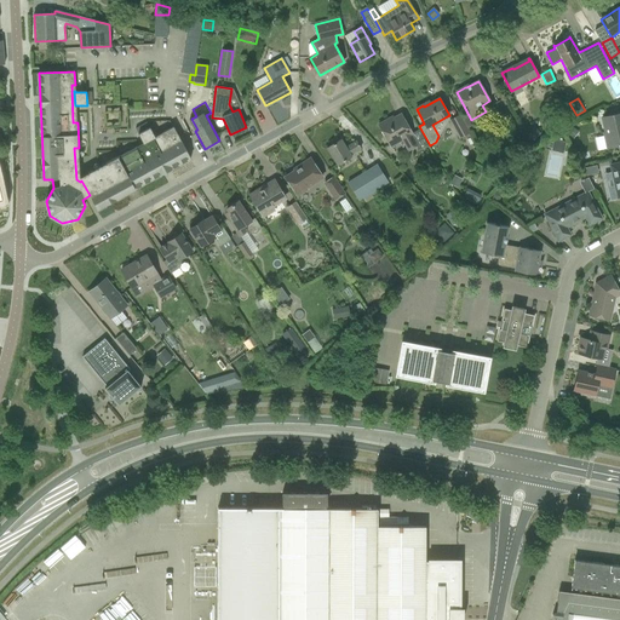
[(607,149),(619,145),(619,113),(602,118),(606,132),(603,133),(607,149)]
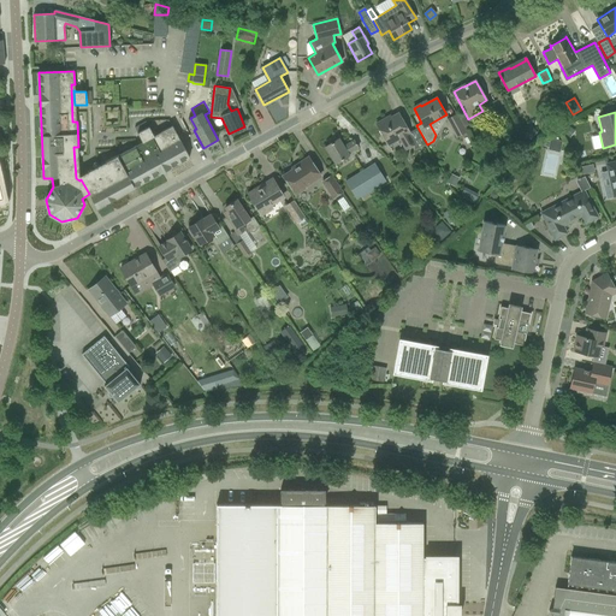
[(398,140),(404,149),(415,143),(398,113),(386,120),(385,119),(377,124),(388,146),(398,140)]
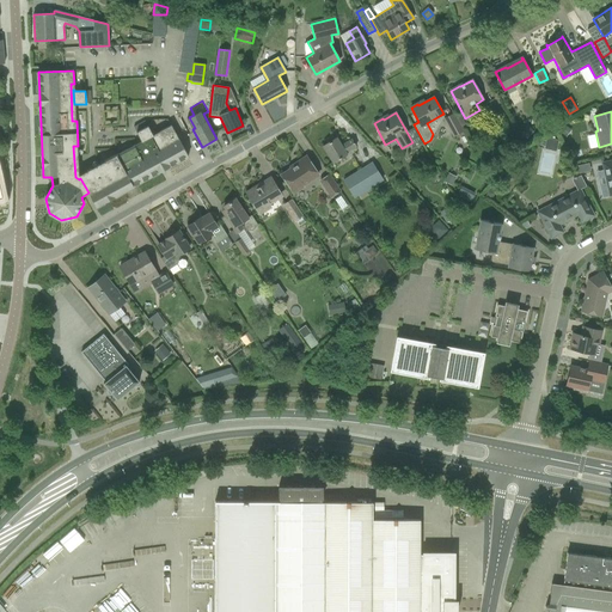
[(453,115),(444,120),(453,136),(456,135),(457,138),(464,134),(453,115)]
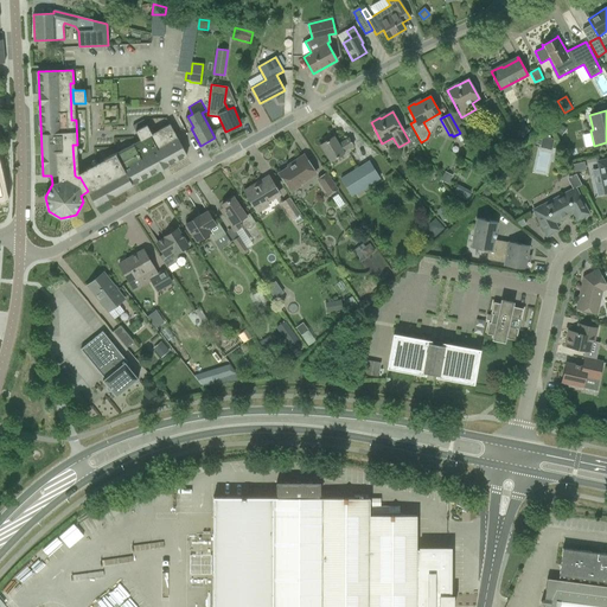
[(158,131),(160,134),(128,151),(126,147),(103,160),(106,164),(80,177),(88,191),(95,205),(96,204),(187,155),(170,123),(159,129),(158,131)]
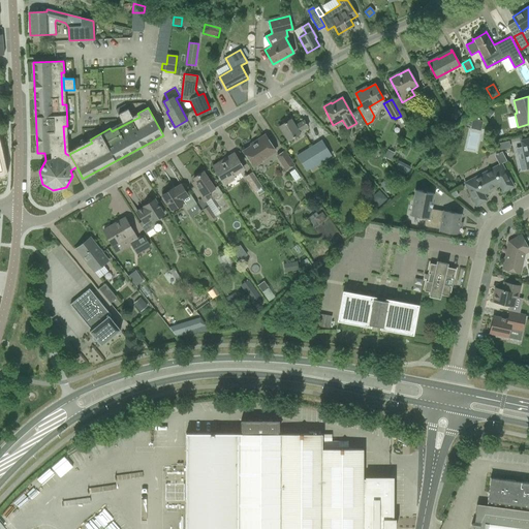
[(456,107),(449,114),(456,120),(462,114),(456,107)]
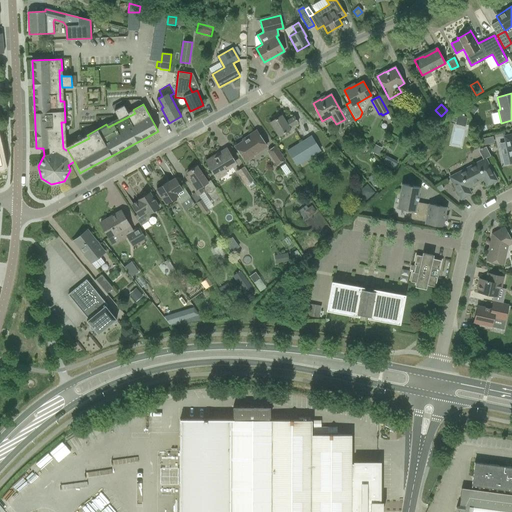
[(476,107),(471,104),(467,110),(472,113),(476,107)]
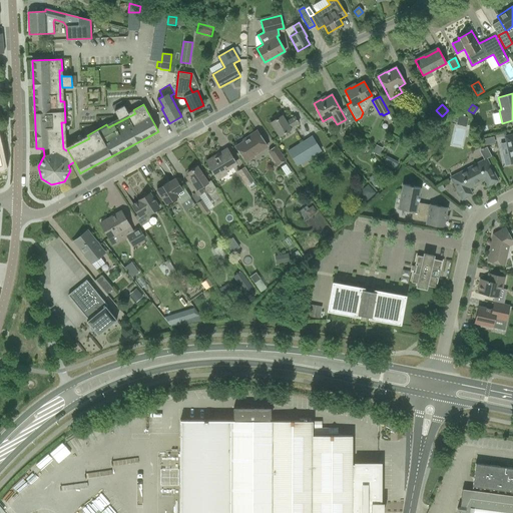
[(124,105),(114,110),(118,118),(119,119),(129,113),(129,112),(128,113),(124,105)]
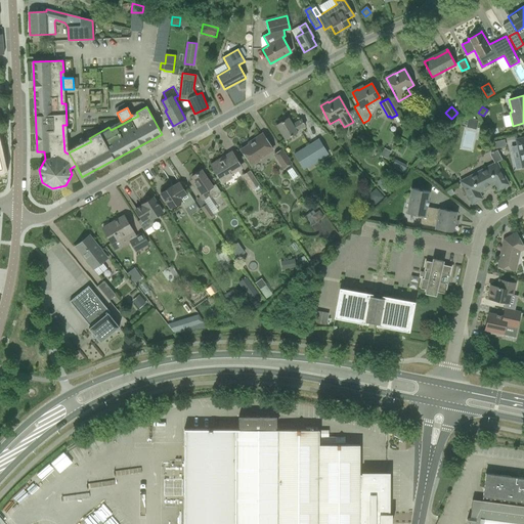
[(305,126),(301,119),(293,124),(289,118),(276,125),(285,139),(297,132),(297,131),(305,126)]
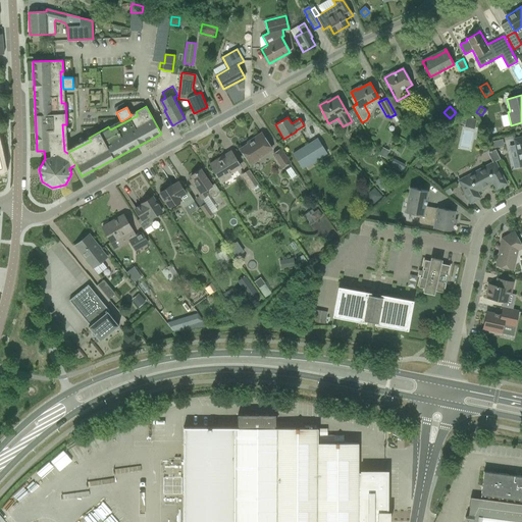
[(467,117),(465,124),(475,126),(476,119),(467,117)]
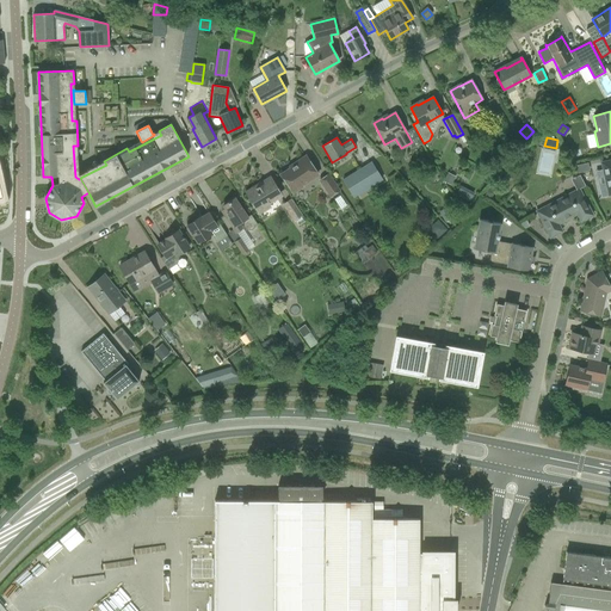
[(318,174),(306,156),(297,162),(297,164),(281,174),(294,193),(303,187),(302,185),(318,174)]
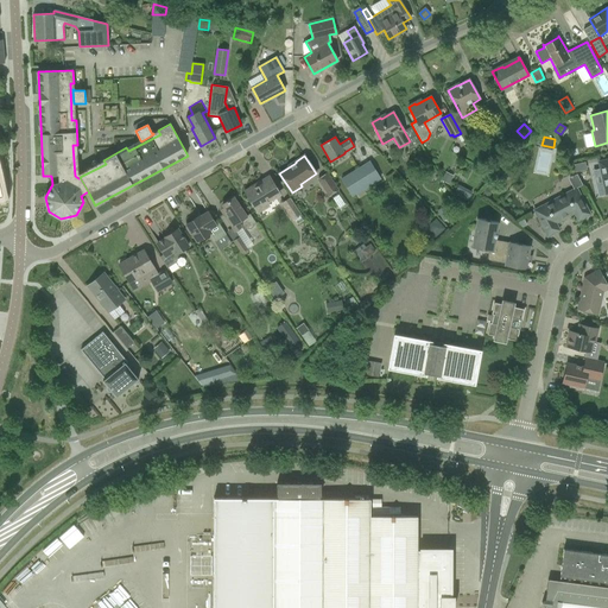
[(575,162),(577,170),(586,168),(583,159),(575,162)]
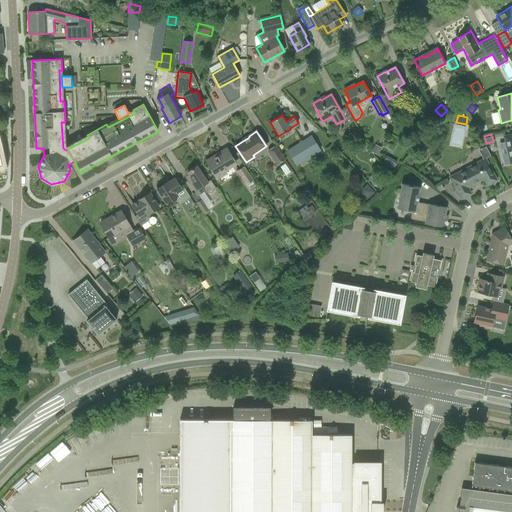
[(297,165),(321,150),(312,136),(288,151),(297,165)]
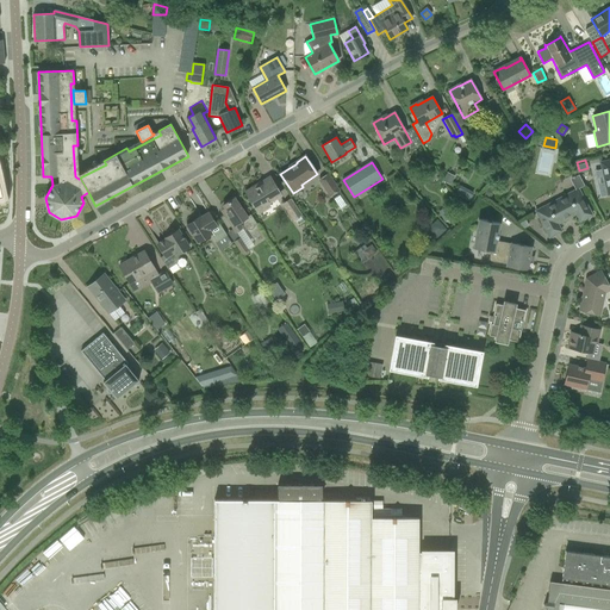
[(330,197),(338,191),(328,174),(319,180),(330,197)]
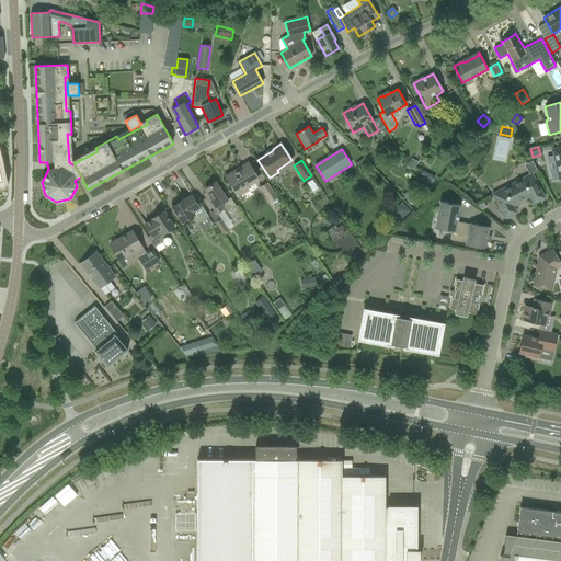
[(414,170),(418,164),(410,160),(407,167),(414,170)]
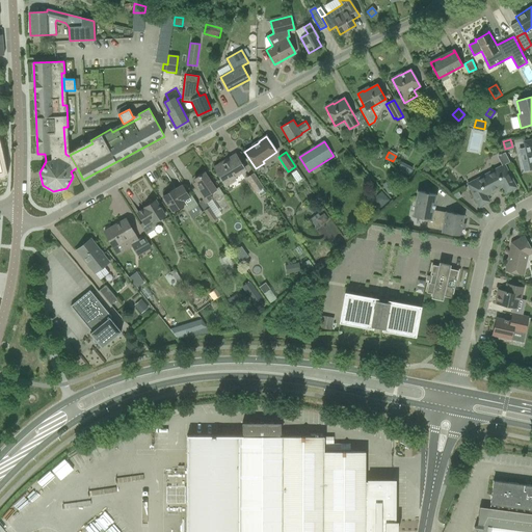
[(501,164),(508,162),(505,153),(498,155),(501,164)]
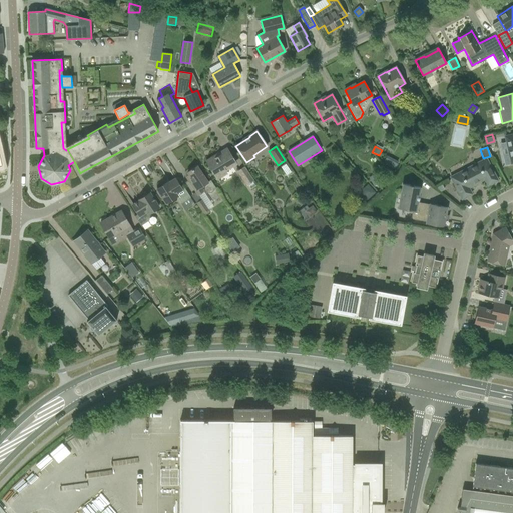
[(206,161),(215,176),(225,170),(235,164),(227,151),(215,158),(214,156),(206,161)]
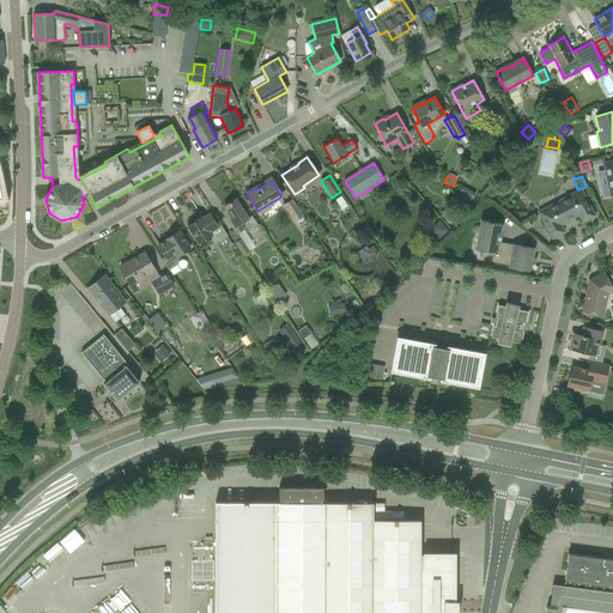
[(595,216),(581,189),(578,192),(538,212),(552,238),(564,232),(560,225),(580,214),(583,223),(595,216)]
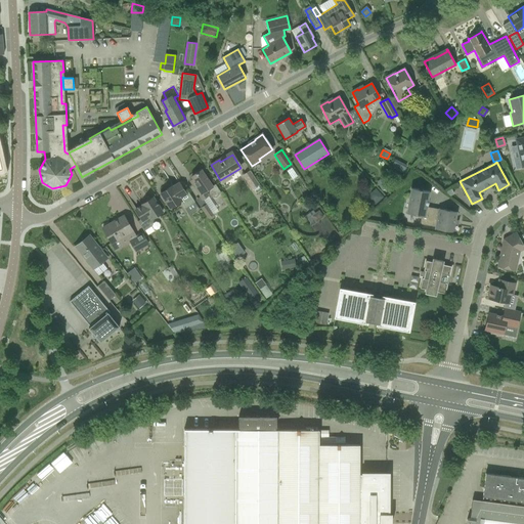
[(220,193),(221,192),(215,184),(212,186),(202,170),(191,177),(194,181),(191,183),(203,200),(208,197),(205,191),(209,189),(209,190),(209,193),(211,195),(213,198),(215,198),(218,195),(220,193)]
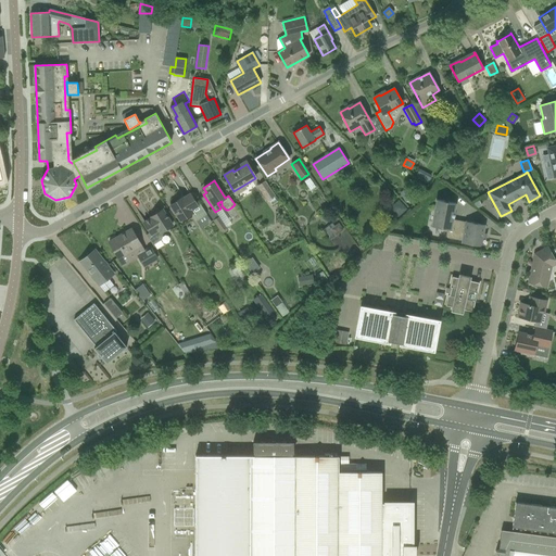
[(258,186),(268,200),(275,197),(265,181),(258,186)]
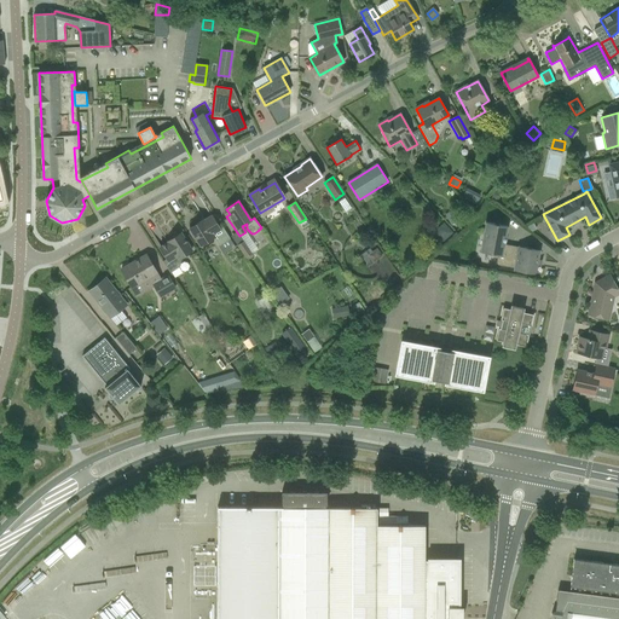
[(449,223),(456,219),(452,212),(445,215),(449,223)]
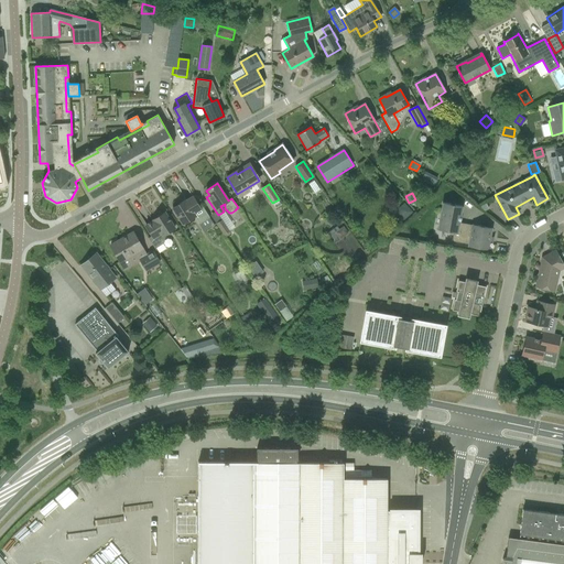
[(202,207),(201,208),(193,197),(186,202),(185,201),(173,208),(183,225),(195,217),(199,224),(209,217),(202,207)]
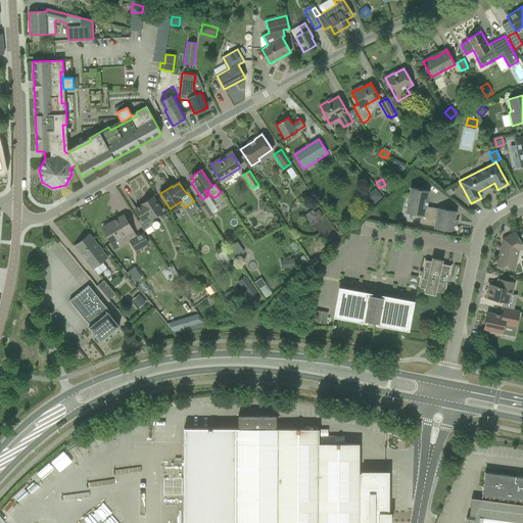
[(425,209),(428,191),(411,188),(406,214),(420,216),(419,224),(434,227),(434,229),(453,232),(454,225),(457,225),(457,226),(458,220),(455,220),(456,211),(438,208),(437,211),(425,209)]
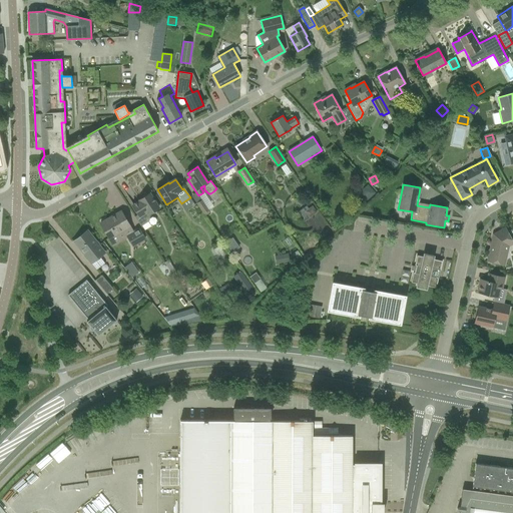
[(367,201),(376,194),(368,185),(363,190),(362,196),(367,201)]
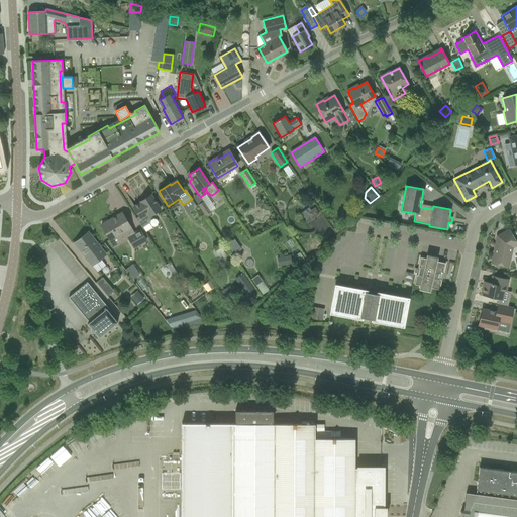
[(149,216),(161,210),(150,195),(139,202),(140,203),(133,207),(139,216),(136,218),(142,228),(149,223),(150,218),(149,216)]
